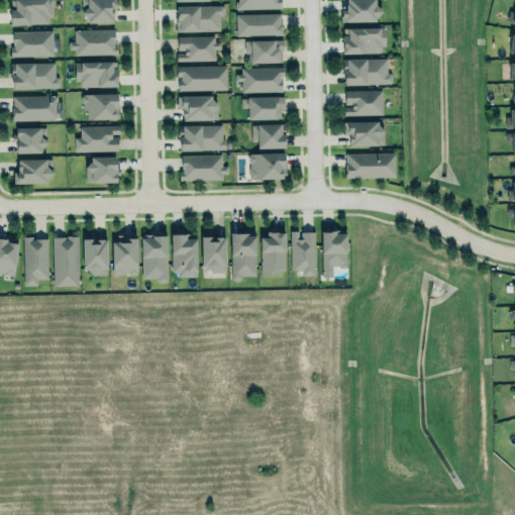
[(52,0),(12,0),(12,10),(11,10),(11,25),(53,25),(52,0)]
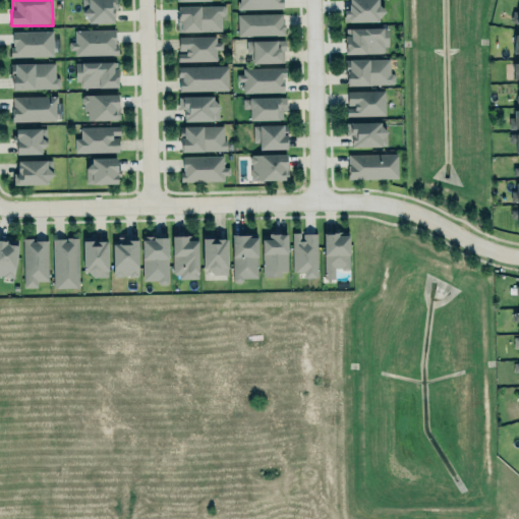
[(118,0),(119,12),(116,12),(116,24),(89,25),(89,20),(81,14),(88,7),(88,0),(118,0)]
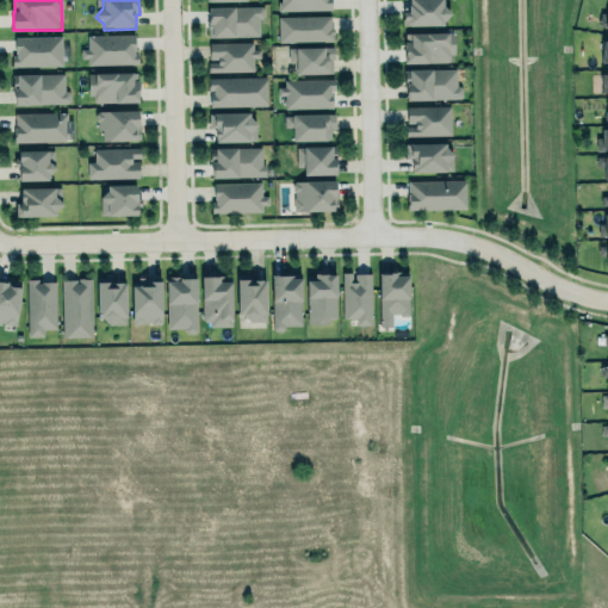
[(404,26),(447,28),(447,0),(409,0),(410,12),(404,12),(404,26)]
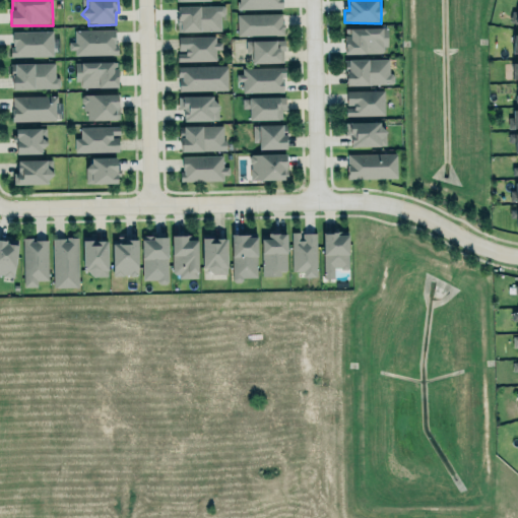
[(179,33),(222,31),(222,16),(224,16),(227,15),(227,9),(224,6),(179,7),(179,33)]
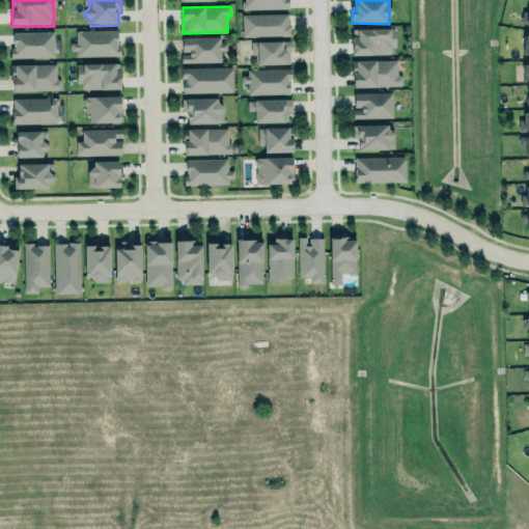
[(290,36),(289,15),(243,16),(244,37),(290,36)]
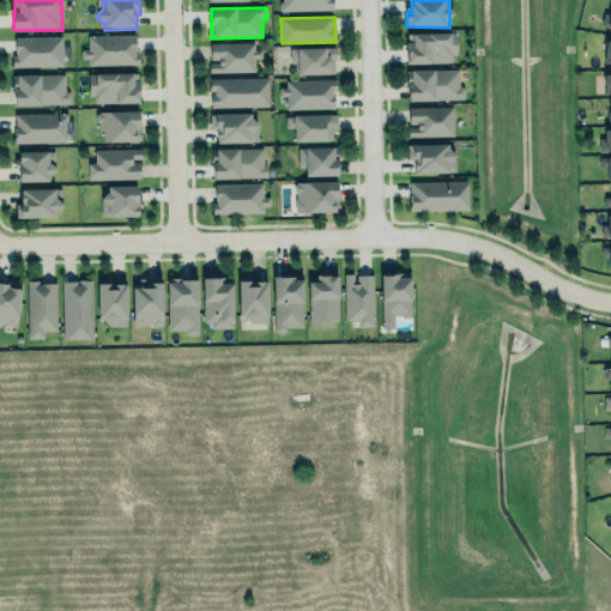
[(458,34),(459,56),(454,56),(454,60),(452,64),(410,65),(409,43),(415,43),(415,35),(458,34)]
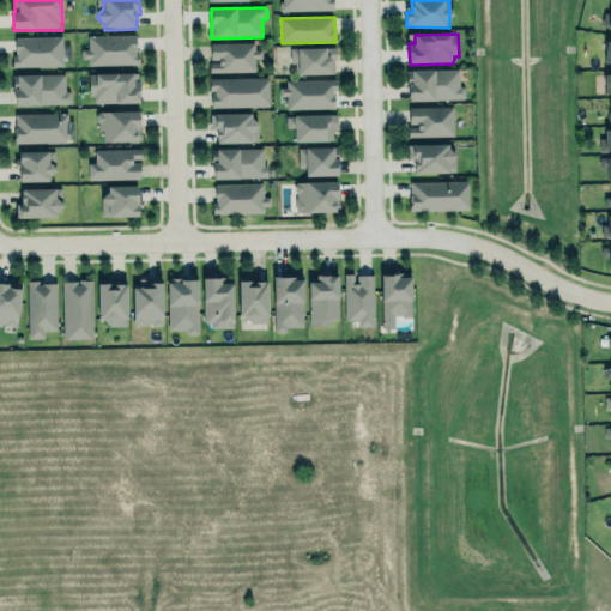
[(138,36),(89,36),(89,50),(83,50),(83,66),(139,65),(138,36)]
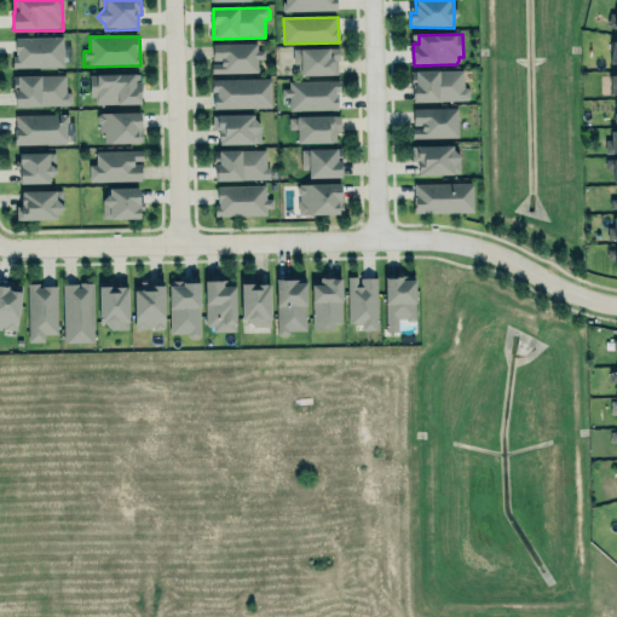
[(16,39),(64,38),(65,68),(13,69),(13,58),(16,58),(16,39)]
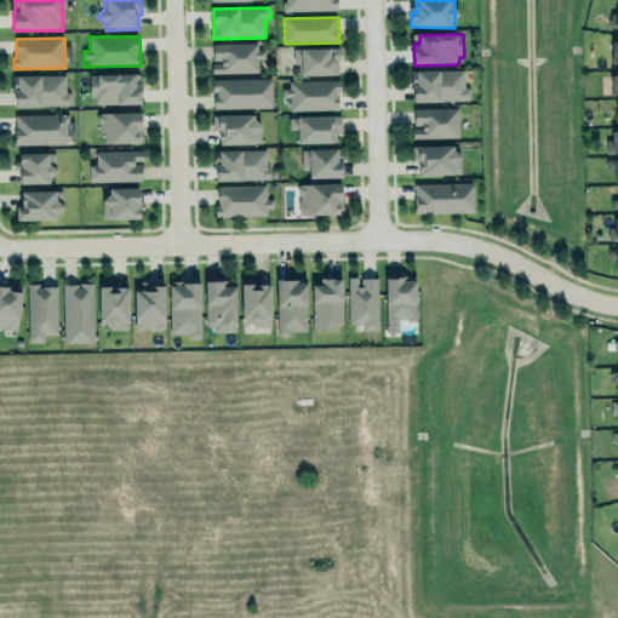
[(262,44),(215,45),(215,63),(213,63),(213,74),(259,74),(259,61),(263,61),(262,44)]
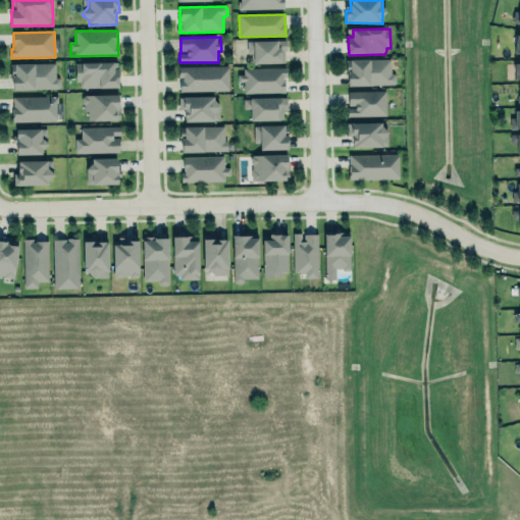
[(286,42),(248,42),(248,54),(254,54),(254,64),(287,64),(286,42)]
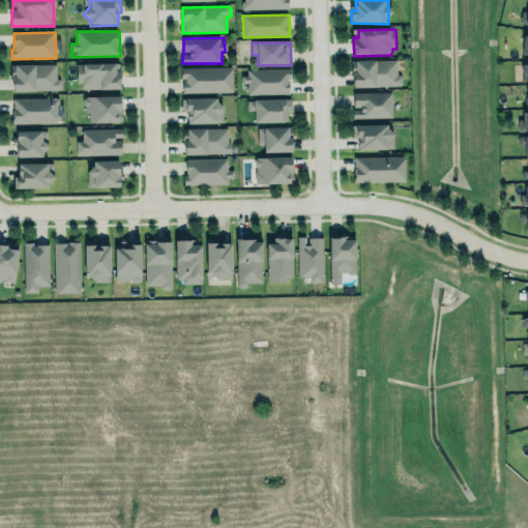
[(399,60),(353,61),(353,88),(401,87),(404,84),(403,79),(401,76),(399,76),(399,60)]
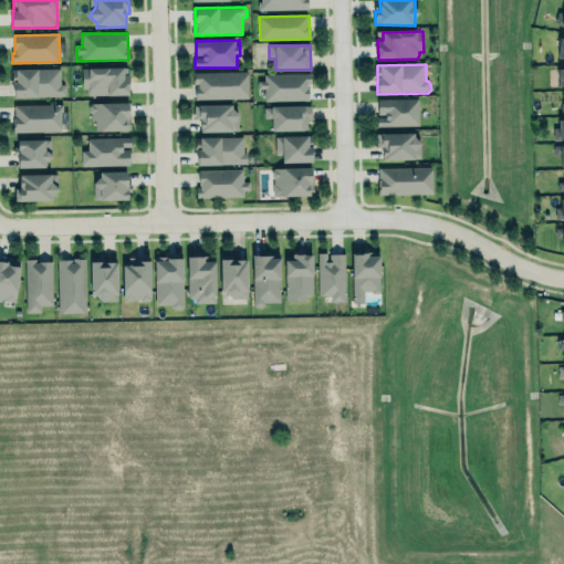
[(129,95),(129,69),(84,70),(84,96),(129,95)]
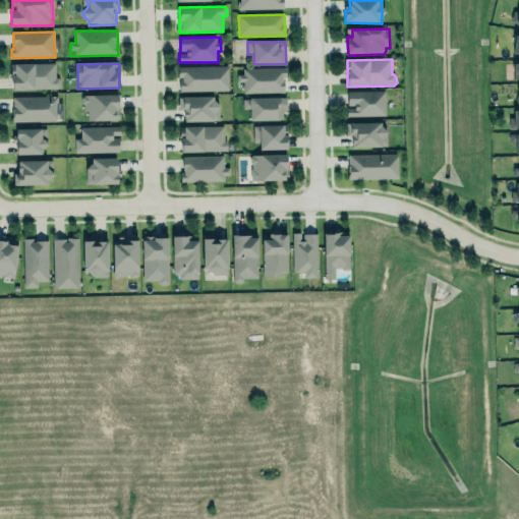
[(56,64),(12,64),(13,91),(61,90),(61,79),(56,79),(56,64)]
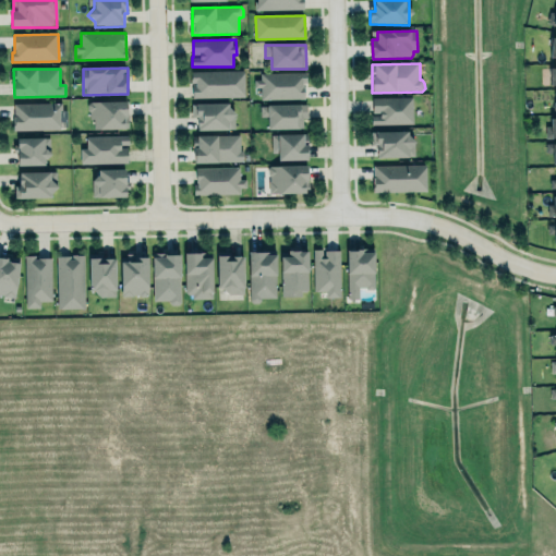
[(245,98),(244,72),(192,72),(192,84),(193,84),(194,99),(245,98)]
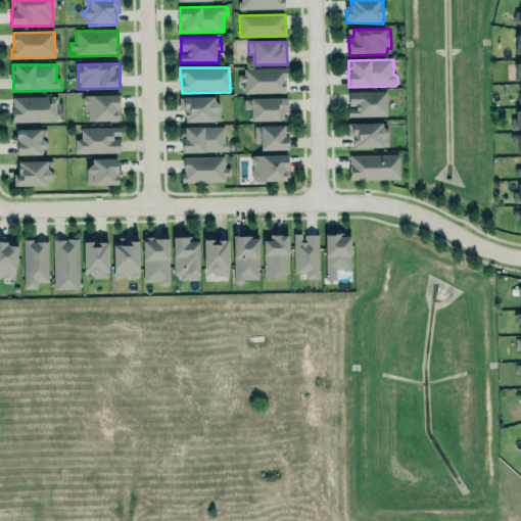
[(288,78),(288,68),(245,69),(245,76),(239,76),(240,83),(246,83),(246,94),(286,94),(286,80),(285,80),(285,78),(288,78)]
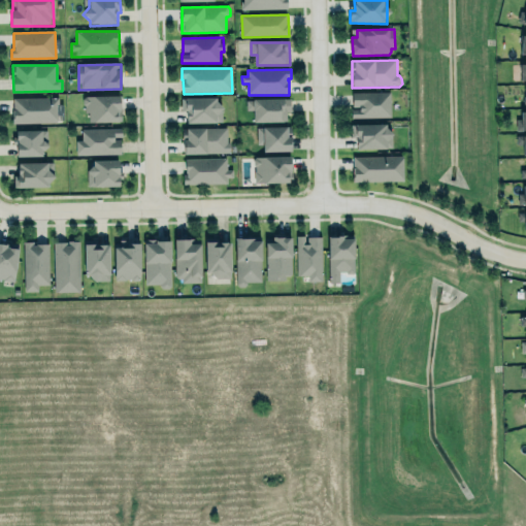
[(391,118),(391,93),(353,93),(353,119),(391,118)]
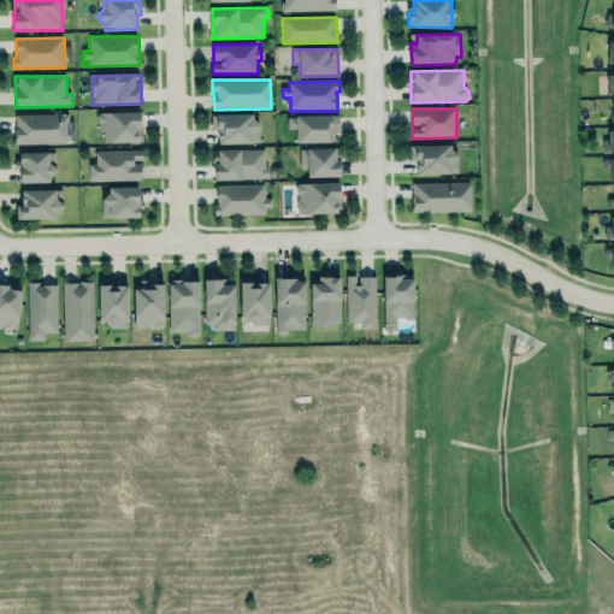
[(15,114),(71,113),(71,124),(69,124),(70,145),(15,147),(15,131),(15,114)]
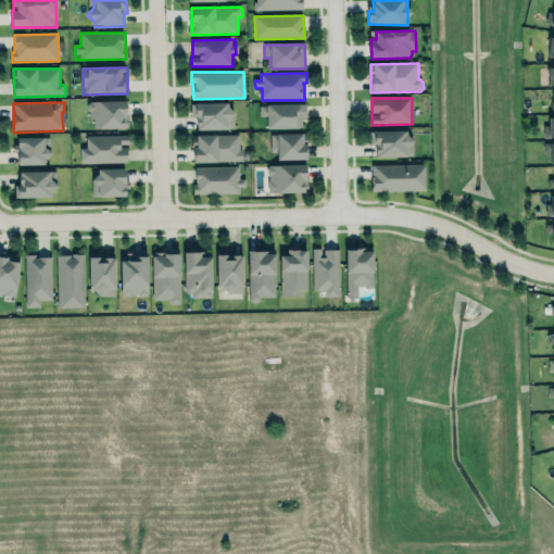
[(127,102),(91,102),(91,104),(90,104),(88,105),(88,111),(91,113),(91,118),(96,118),(96,129),(125,129),(125,128),(127,128),(127,102)]
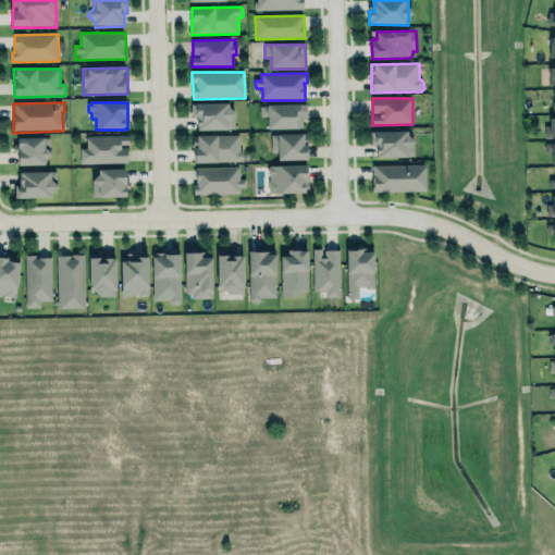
[(193,105),(229,105),(229,108),(236,114),(235,116),(235,130),(229,130),(229,131),(198,131),(198,127),(198,119),(196,119),(196,118),(193,118),(193,105)]
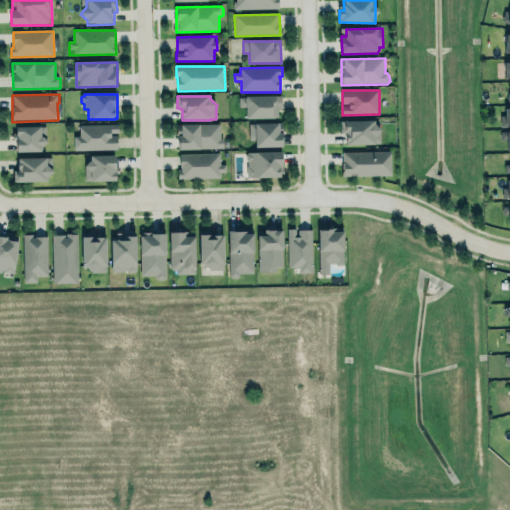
[(240,98),(240,108),(247,108),(247,120),(275,119),(275,118),(279,118),(279,109),(283,109),(283,96),(246,97),(246,98),(240,98)]
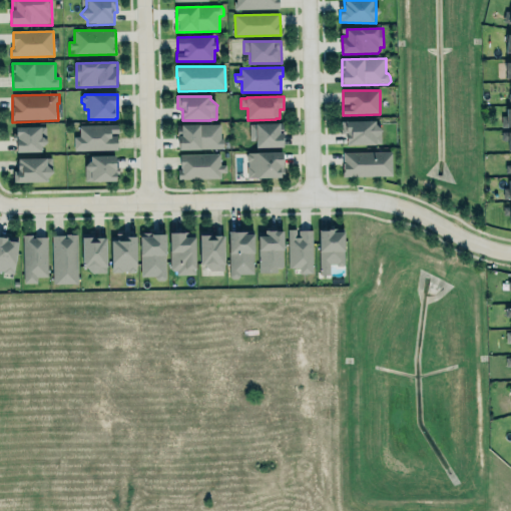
[(505,108),(510,107),(510,128),(502,129),(501,116),(506,116),(505,108)]
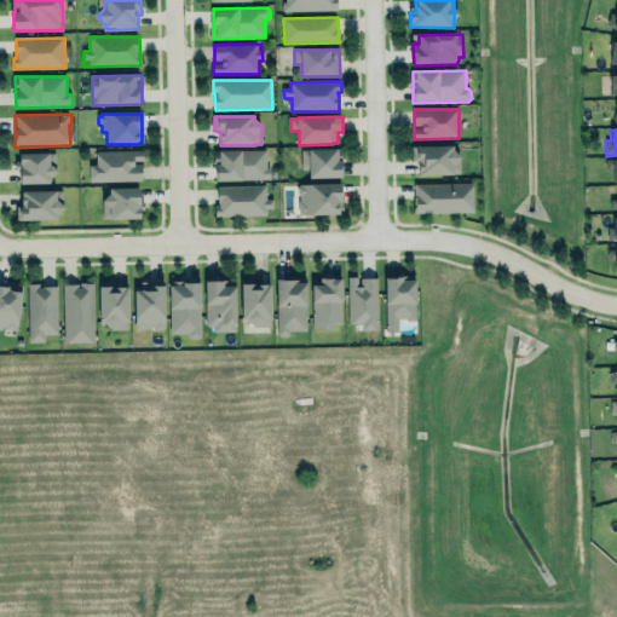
[(421,176),(462,176),(462,157),(454,150),(455,148),(419,148),(419,162),(421,162),(421,176)]
